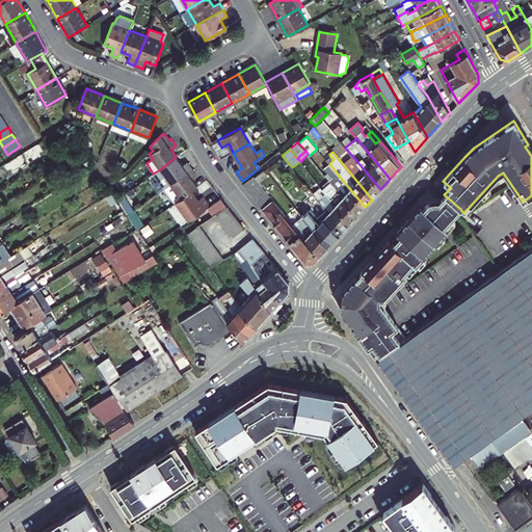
[(352,156),(343,164),(372,200),(380,189),(352,156)]
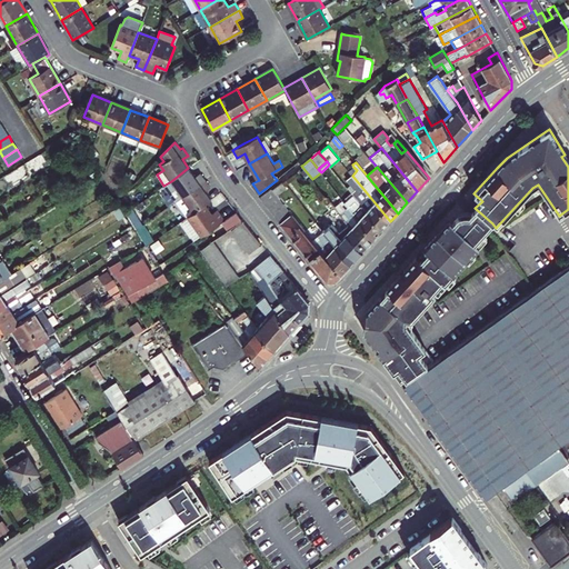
[(195,177),(188,168),(171,181),(163,186),(175,202),(182,197),(206,180),(200,173),(195,177)]
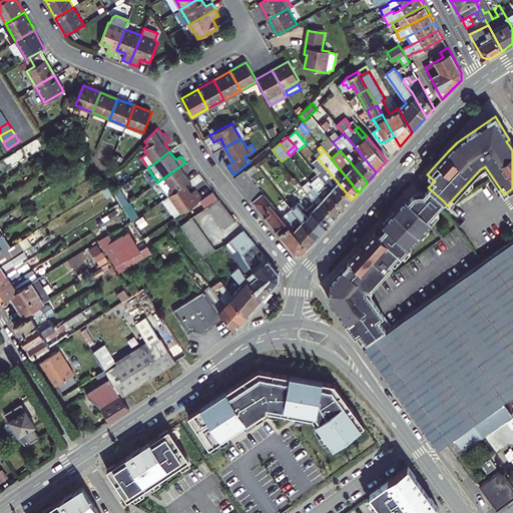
[(317,173),(319,175),(345,207),(352,199),(318,158),(313,162),(321,170),(317,173)]
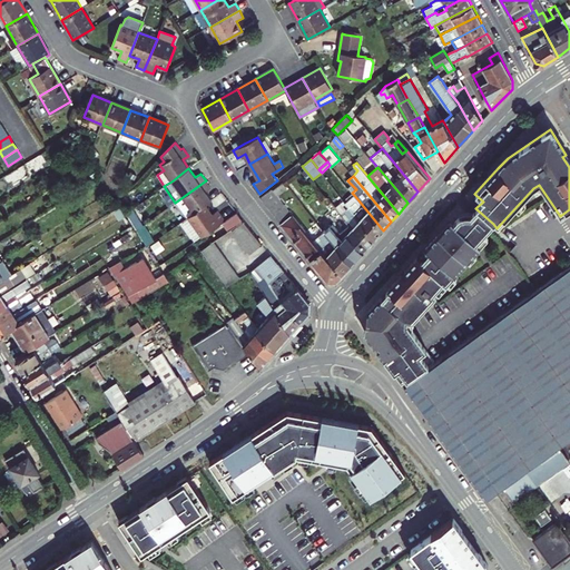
[(188,217),(194,213),(205,205),(210,200),(205,192),(210,187),(206,180),(183,197),(175,203),(186,218),(188,217)]
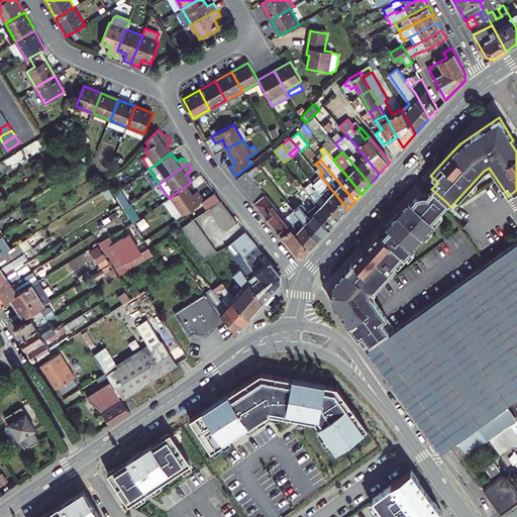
[(235,179),(241,187),(251,178),(246,172),(235,179)]
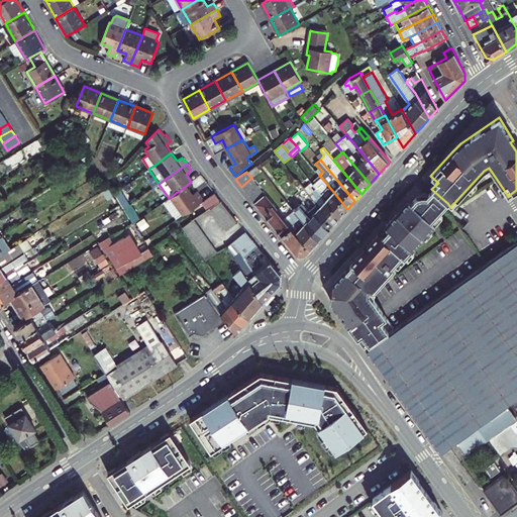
[(347,209),(321,177),(315,183),(313,184),(340,216),(347,209)]
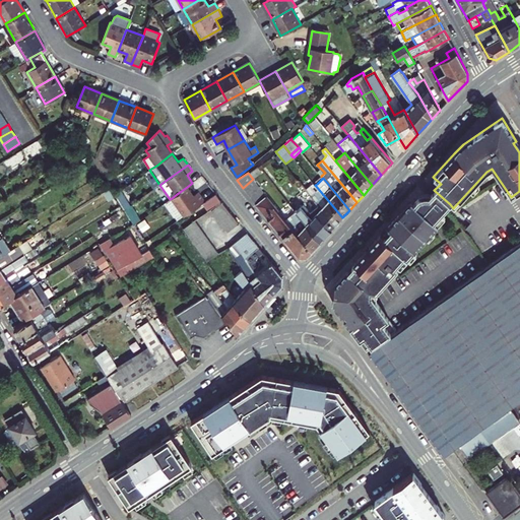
[(243,188),(247,192),(257,184),(253,179),(243,188)]
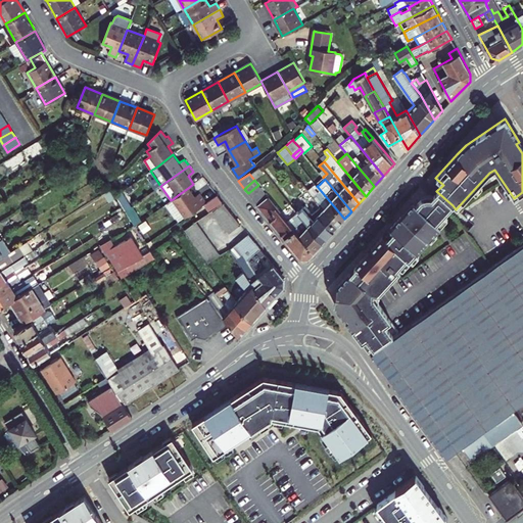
[(258,185),(248,193),(252,198),(263,190),(258,185)]
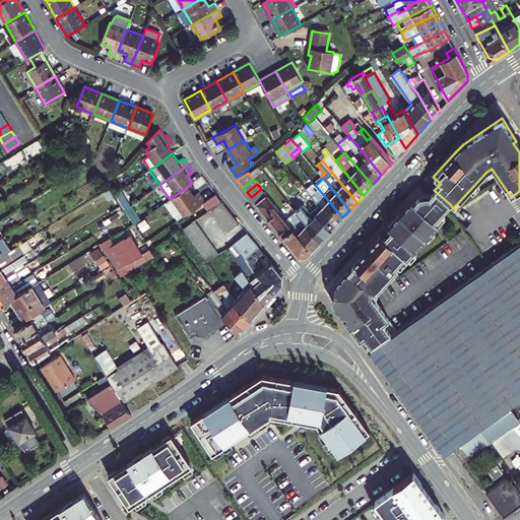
[(342,217),(315,185),(308,191),(318,204),(335,224),(342,217)]
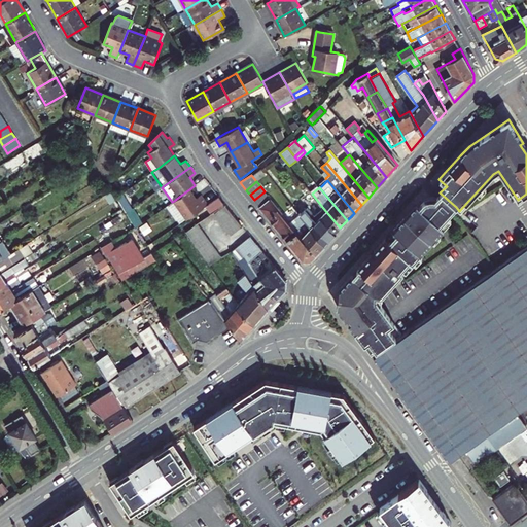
[(189,189),(179,197),(174,201),(187,218),(208,205),(208,204),(202,195),(196,198),(189,189)]
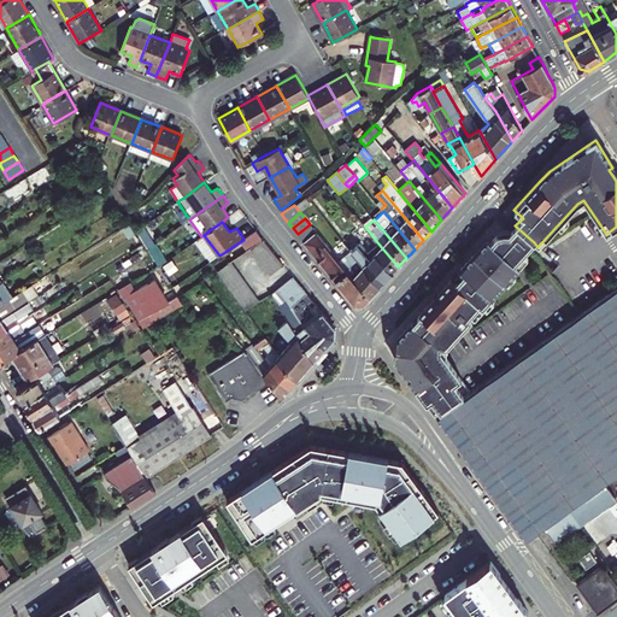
[(310,224),(298,234),(304,242),(316,231),(310,224)]
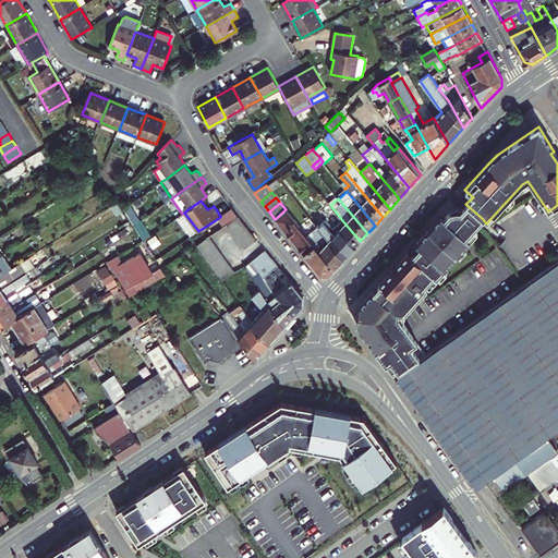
[(462,207),(460,210),(476,227),(480,223),(483,219),(465,204),(462,207)]
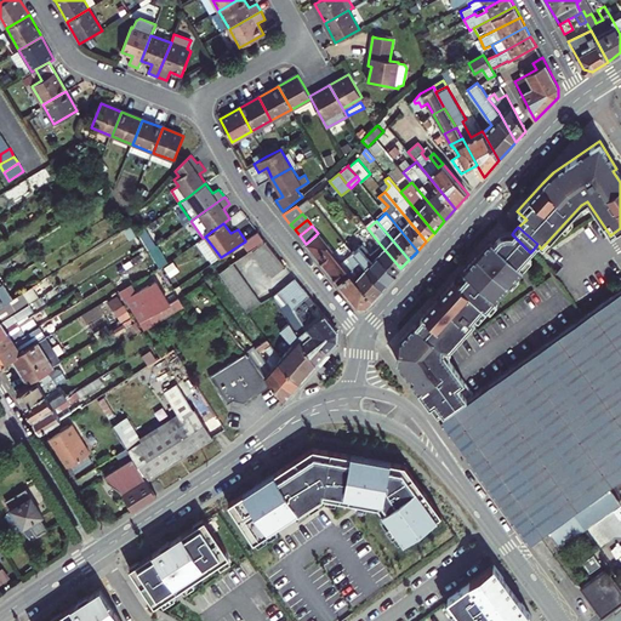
[(250,250),(265,240),(258,232),(245,240),(245,241),(250,250)]
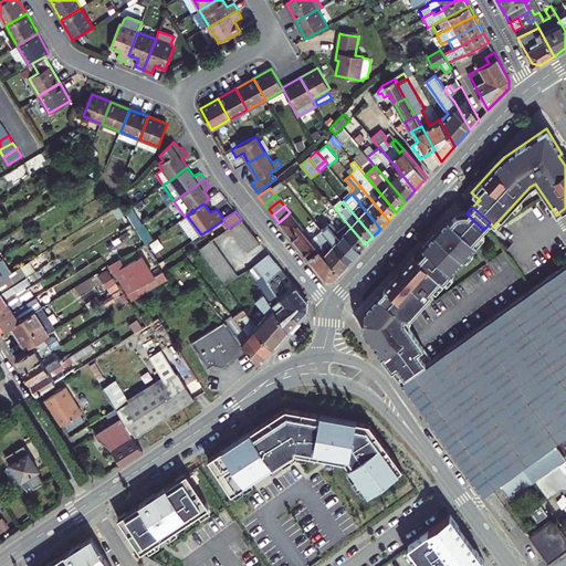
[(311,238),(290,212),(279,222),(325,280),(333,279),(339,273),(311,238)]
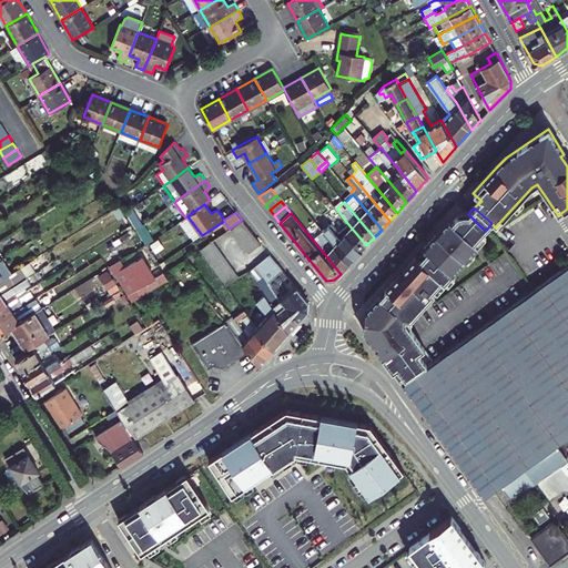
[(474,243),(485,231),(468,214),(466,214),(464,214),(458,216),(455,219),(452,223),(448,220),(423,247),(427,252),(418,261),(444,283),(477,246),(474,243)]
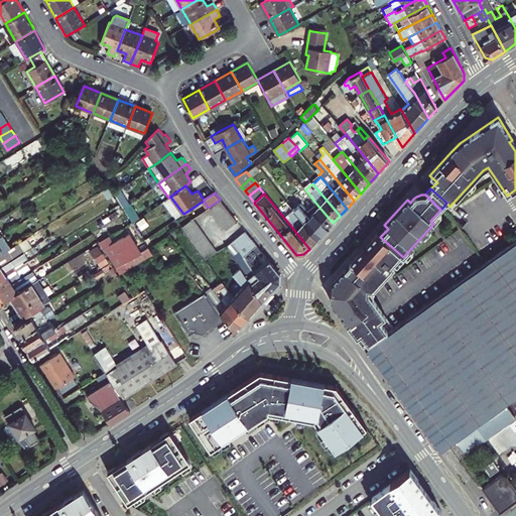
[(237,220),(220,200),(210,208),(227,229),(237,220)]
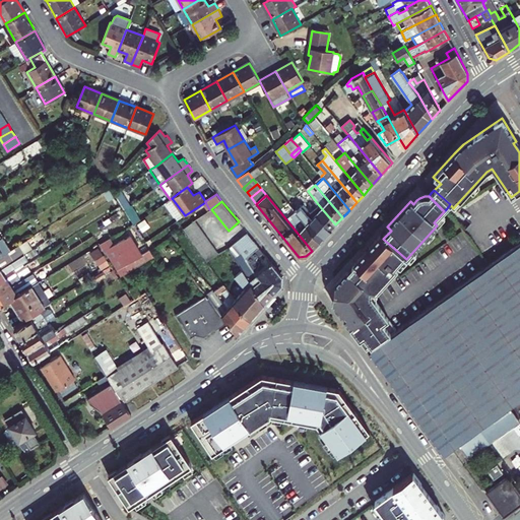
[(335,224),(318,204),(312,211),(329,232),(335,224)]
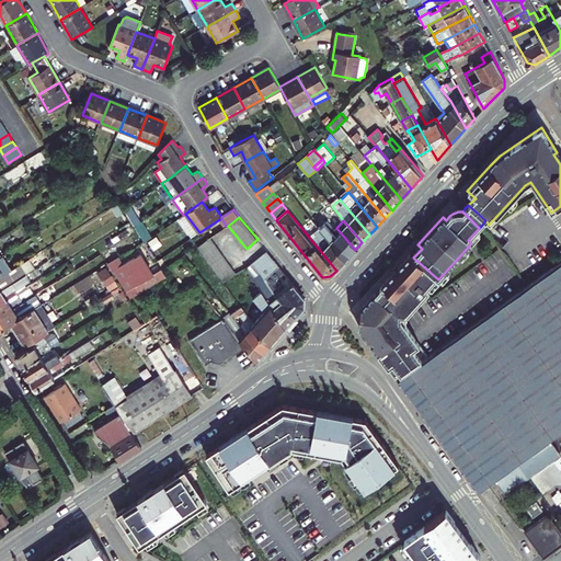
[(355,250),(336,228),(333,231),(325,222),(319,228),(345,261),(355,250)]
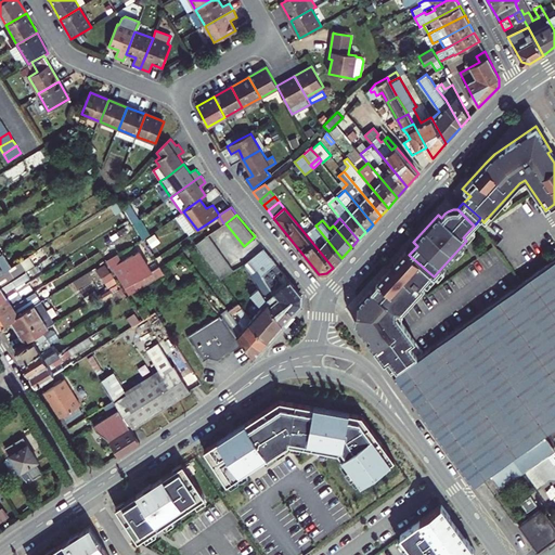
[(341,258),(315,226),(305,233),(333,268),(341,258)]
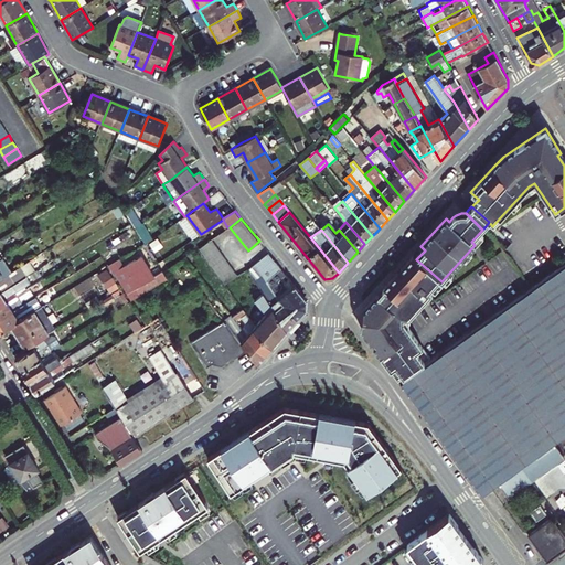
[(211,238),(199,247),(224,284),(237,274),(211,238)]
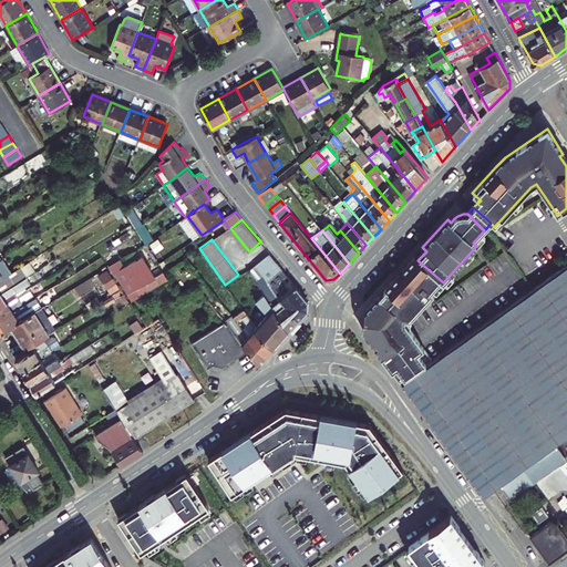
[(422,247),(414,257),(418,260),(426,251),(422,247)]
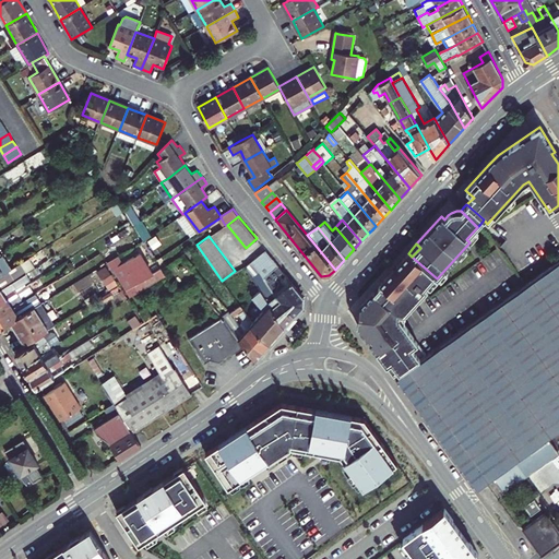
[(249,262),(256,270),(271,257),(265,249),(249,262)]
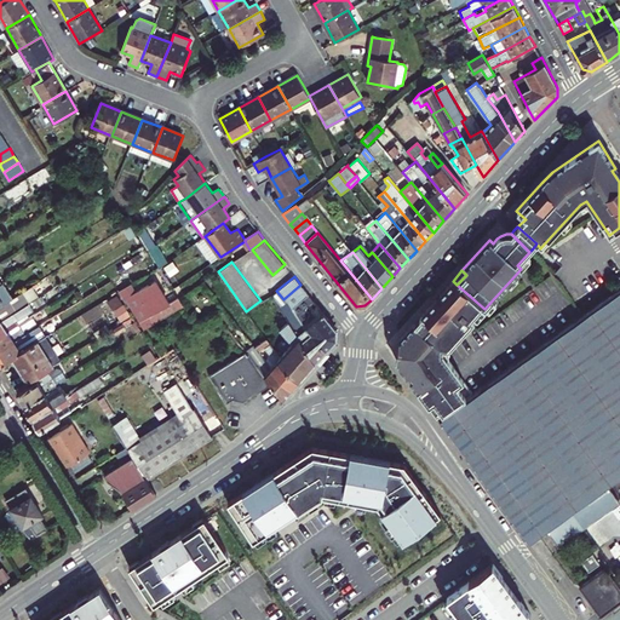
[(126,298),(131,305),(144,329),(178,309),(174,305),(172,300),(168,303),(155,280),(136,292),(133,293),(126,298)]
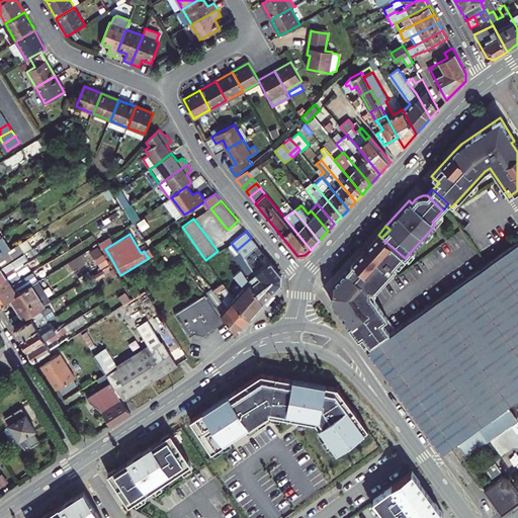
[(374,300),(374,292),(396,268),(394,266),(403,257),(405,259),(405,258),(381,238),(378,235),(366,247),(370,251),(368,253),(364,250),(356,259),(369,278),(333,306),(340,316),(343,314),(345,317),(343,319),(365,349),(395,329),(374,300)]
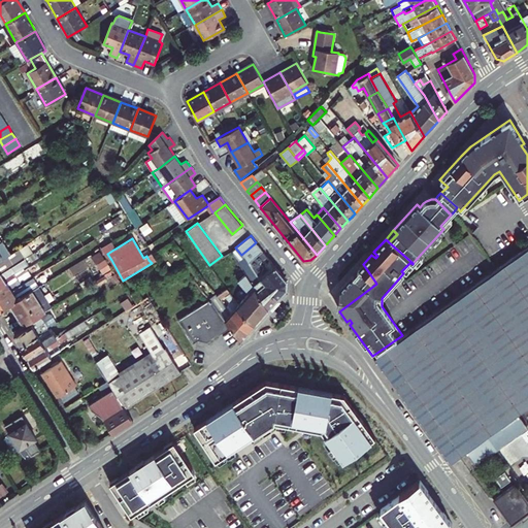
[(105,255),(105,254),(107,254),(113,250),(116,249),(111,241),(101,248),(105,255)]
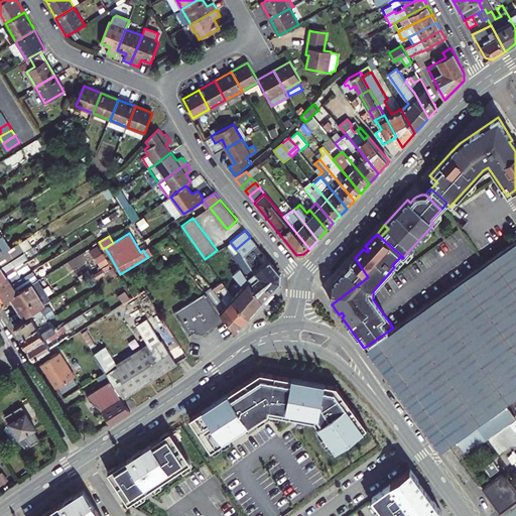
[(250,237),(236,249),(241,256),(256,244),(250,237)]
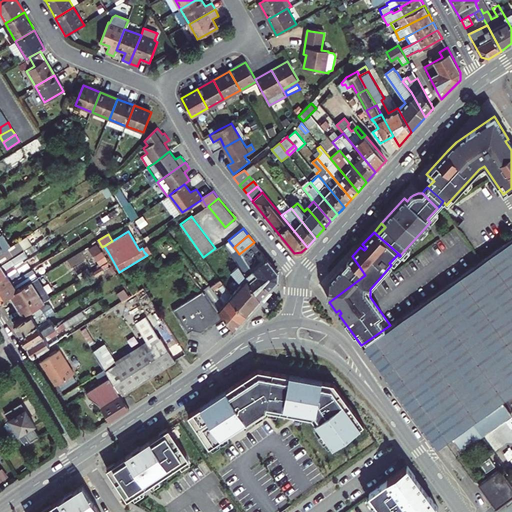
[(437,447),(444,442),(451,437),(461,450),(511,414),(502,400),(511,393),(511,238),(433,296),(391,326),(362,347),(437,447)]
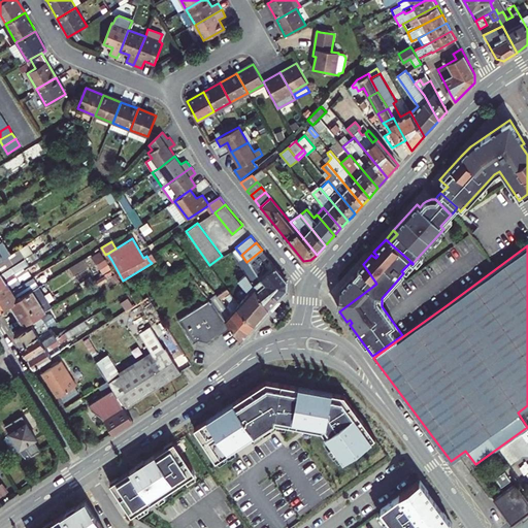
[(246,273),(253,285),(269,308),(276,300),(277,299),(261,278),(246,262),(241,255),(235,248),(231,251),(246,273)]
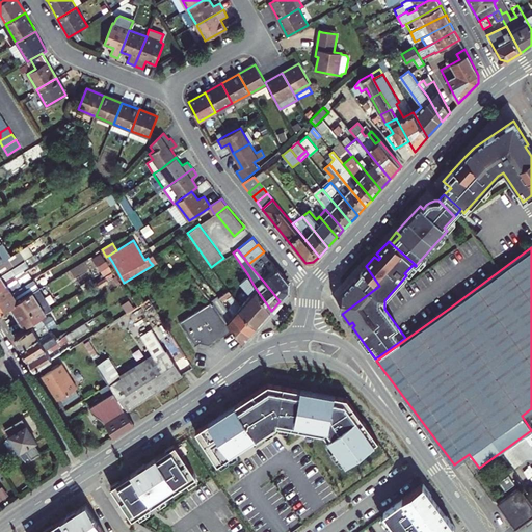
[(0,275),(25,260),(19,250),(3,260),(0,262),(0,275)]
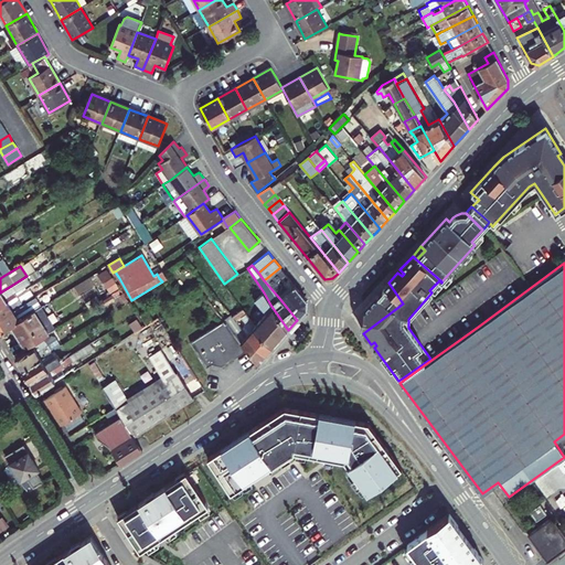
[(279,298),(297,320),(308,308),(308,300),(280,267),(264,280),(279,298)]
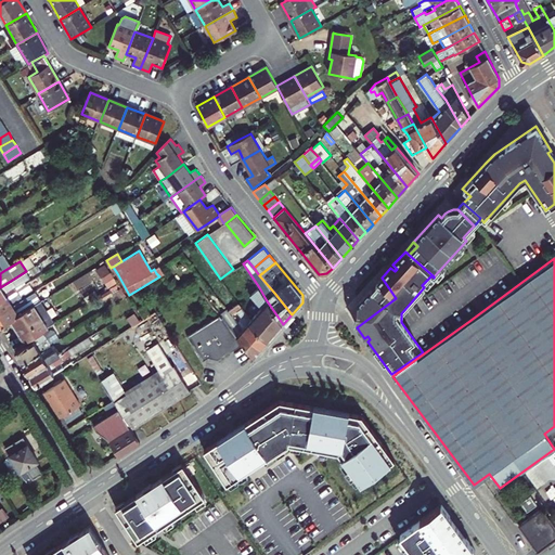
[(37,265),(29,269),(33,274),(40,270),(37,265)]
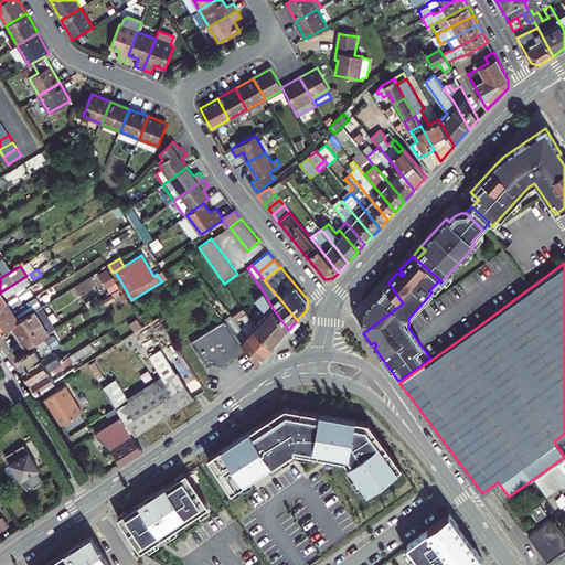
[(162,270),(157,274),(159,278),(162,281),(167,278),(162,270)]
